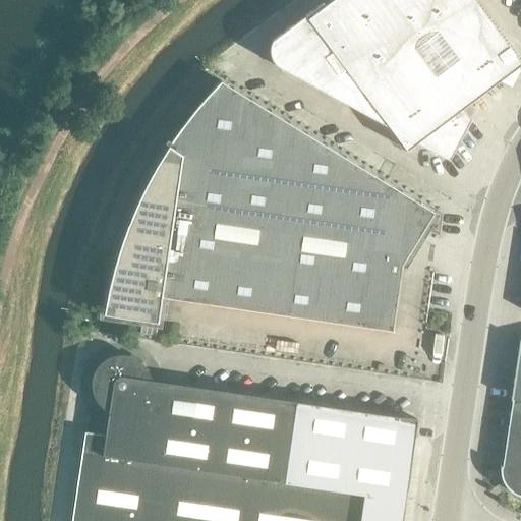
[(520,64),(520,61),(474,0),(332,0),(325,5),(323,3),(272,41),(272,43),(271,44),(271,46),(270,47),(270,49),(270,51),(270,53),(271,54),(271,56),(272,57),(272,59),(273,61),(274,62),(275,63),(276,64),(279,66),(340,100),(340,98),(389,126),(406,151),(417,142),(449,159),(470,119),(469,118),(462,109),(509,73),(512,77),(519,71),(516,68),(520,64)]
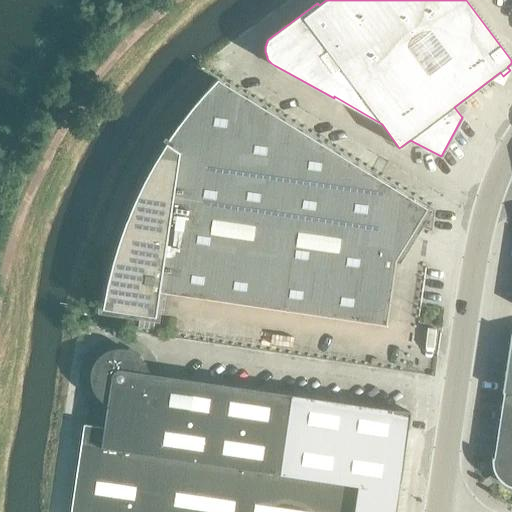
[(486,0),(493,9),(502,2),(500,0),(486,0)]
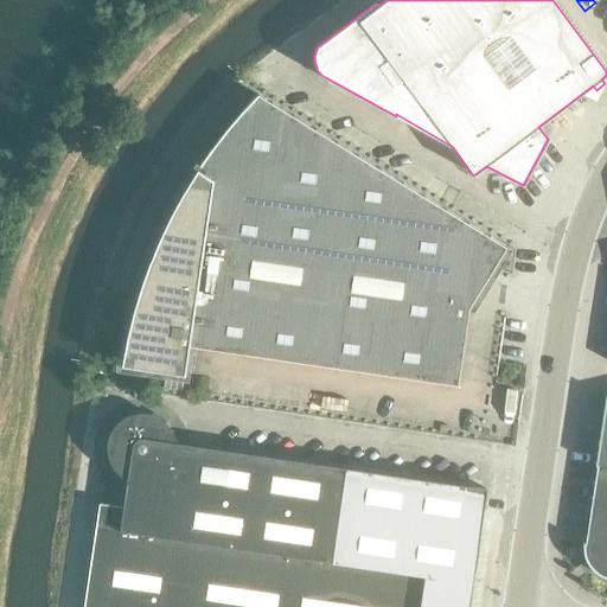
[(255,66),(261,77),(281,64),(275,55),(255,66)]
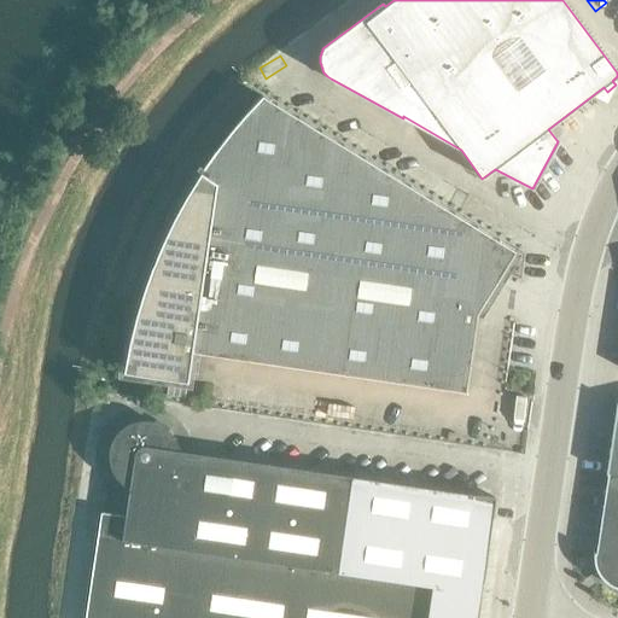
[(465,392),(477,315),(477,314),(514,252),(262,97),(233,130),(208,167),(186,204),(167,244),(152,285),(140,328),(133,371),(187,379),(192,353),(465,392)]
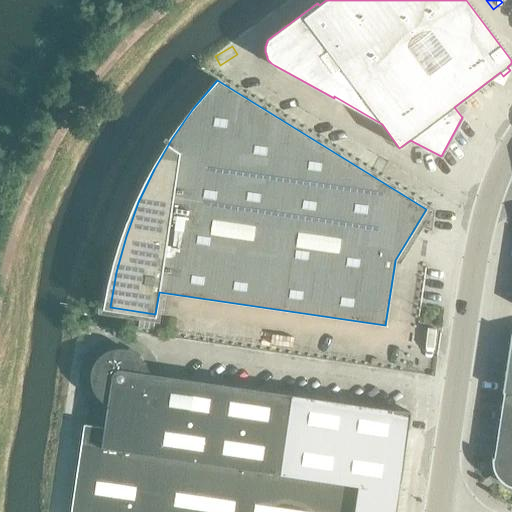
[(511,333),(511,334),(493,459),(492,458),(491,465),(494,473),(497,479),(501,483),(507,486),(511,487),(511,333)]
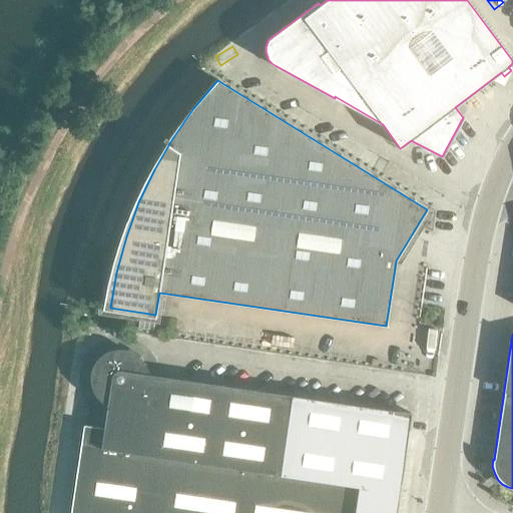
[(399,512),(414,414),(292,396),(150,375),(143,362),(138,357),(131,352),(124,350),(114,350),(105,353),(96,361),(92,367),(90,374),(89,381),(91,388),(94,394),(97,399),(103,404),(107,406),(104,429),(85,426),(84,427),(70,512),(399,512)]
